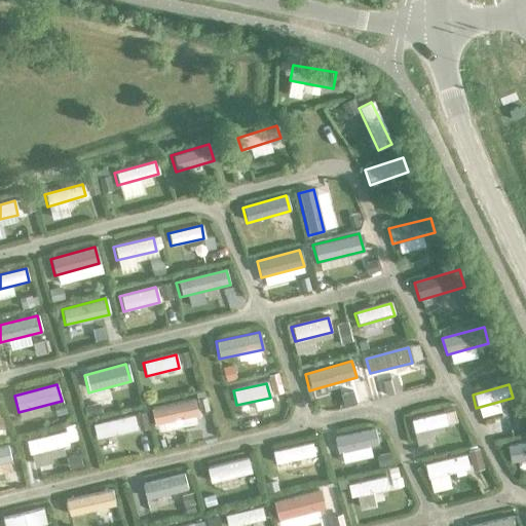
[(196,416),(193,400),(149,409),(153,424),(196,416)]
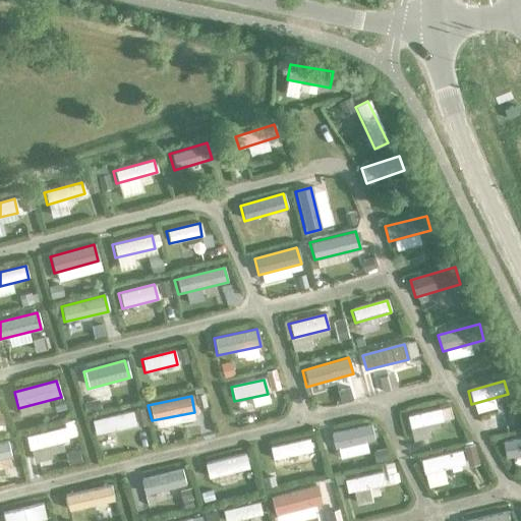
[(440,410),(406,417),(409,429),(442,421),(440,410)]
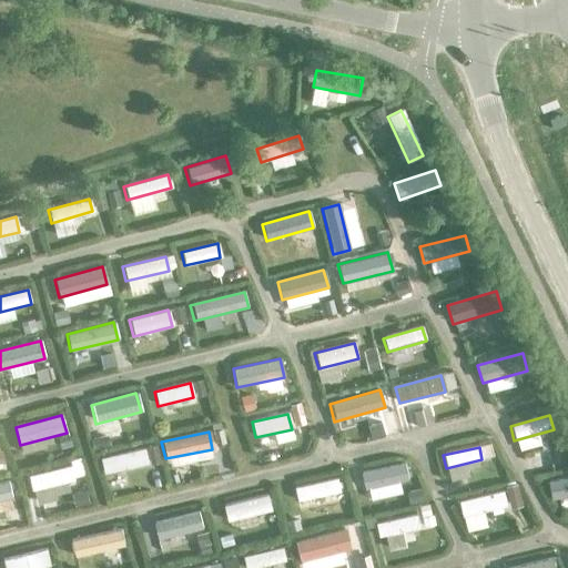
[(146,464),(143,448),(100,459),(103,474),(146,464)]
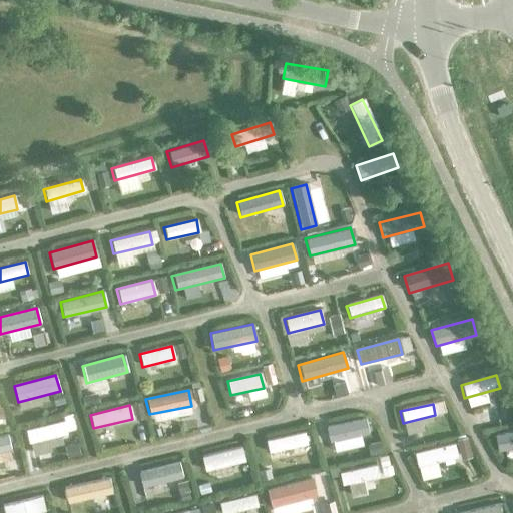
[(368,434),(364,418),(326,427),(330,442),(368,434)]
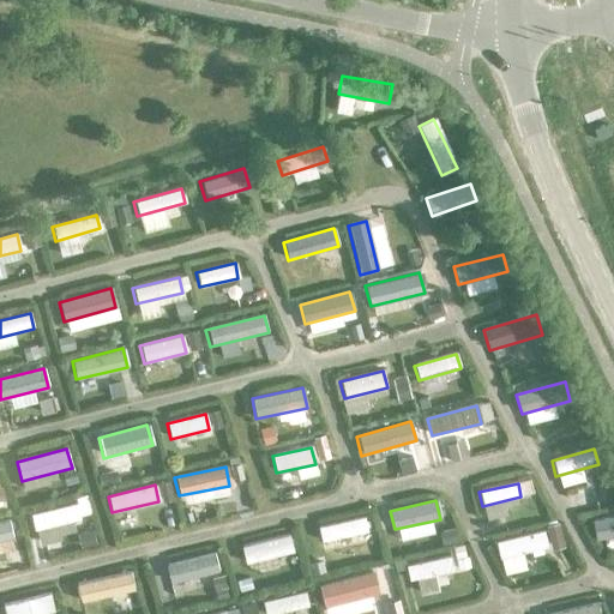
[(80,519),(76,504),(30,516),(35,531),(80,519)]
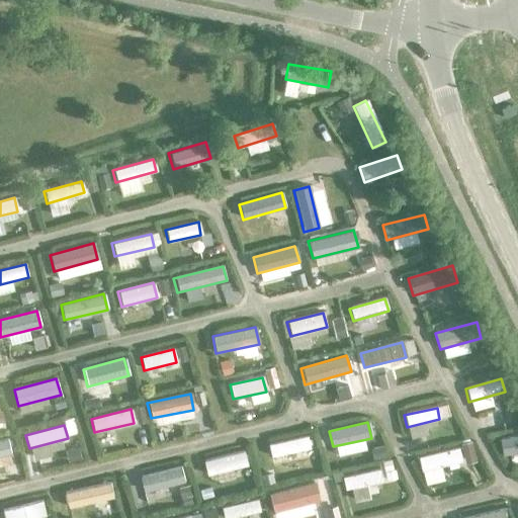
[(517,452),(517,435),(500,439),(503,455),(517,452)]
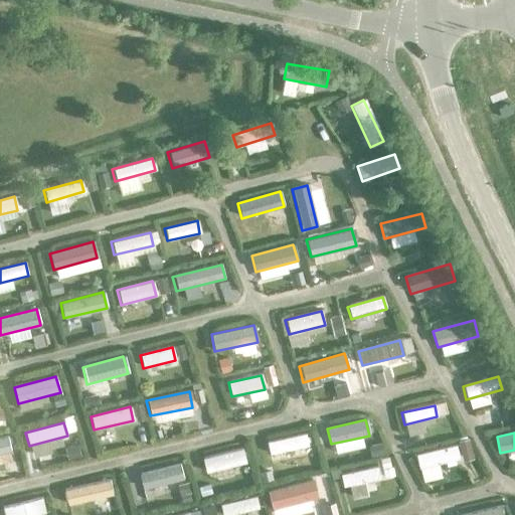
[(307,447),(305,435),(266,444),(269,456),(307,447)]
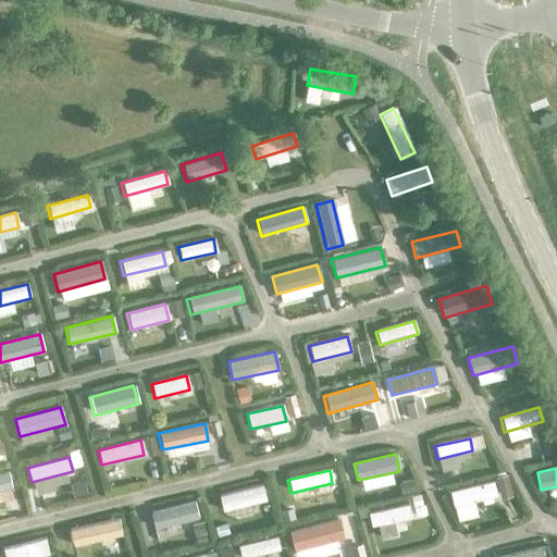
[(0,492),(12,489),(8,472),(0,474),(0,492)]
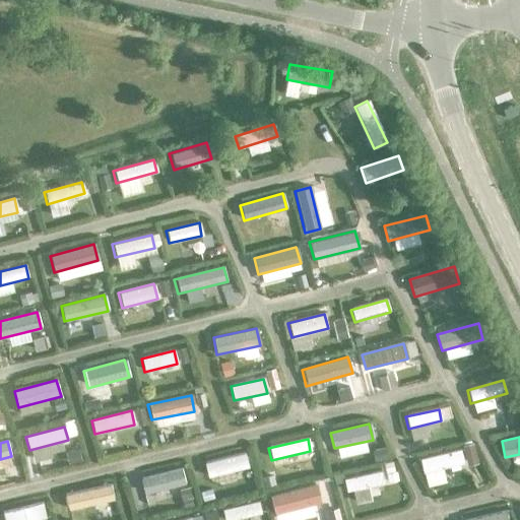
[(463,464),(460,450),(419,460),(423,474),(463,464)]
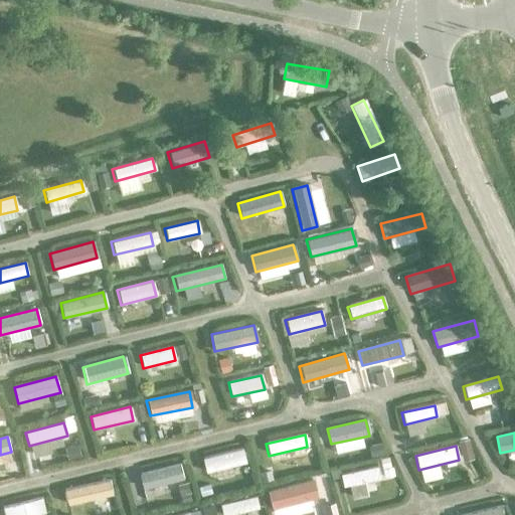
[(245,464),(241,449),(201,460),(205,475),(245,464)]
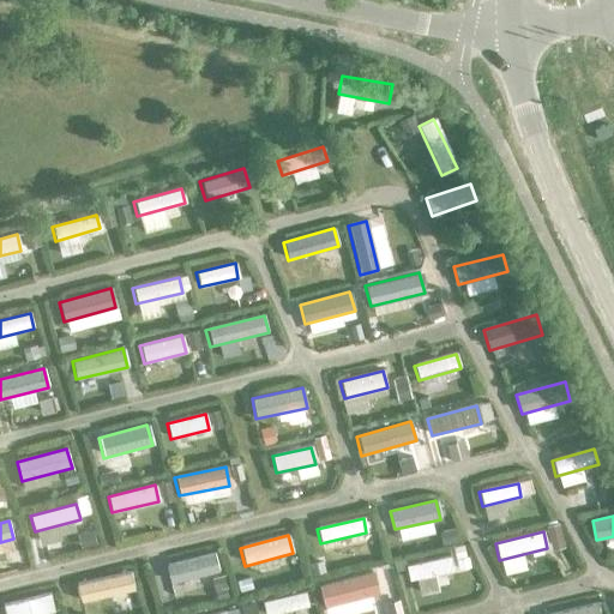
[(216,572),(211,553),(163,566),(168,584),(216,572)]
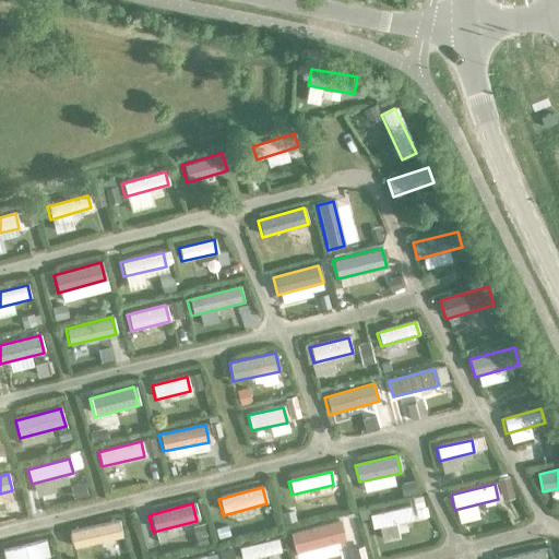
[(412,521),(408,507),(369,516),(372,530),(412,521)]
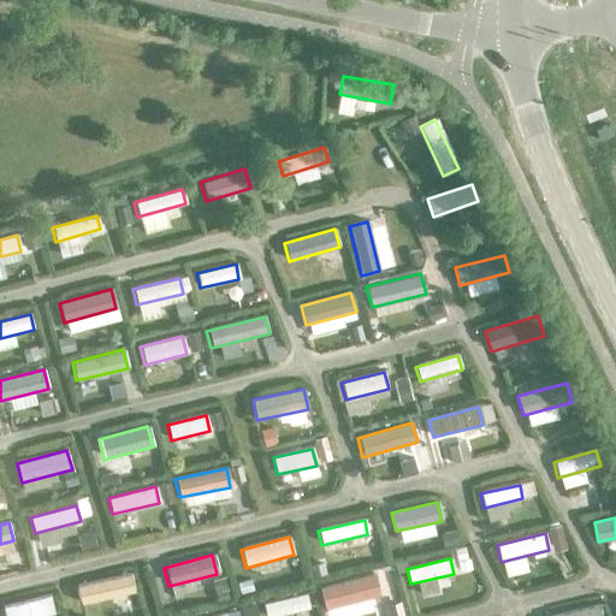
[(134,593),(129,574),(76,586),(81,605),(134,593)]
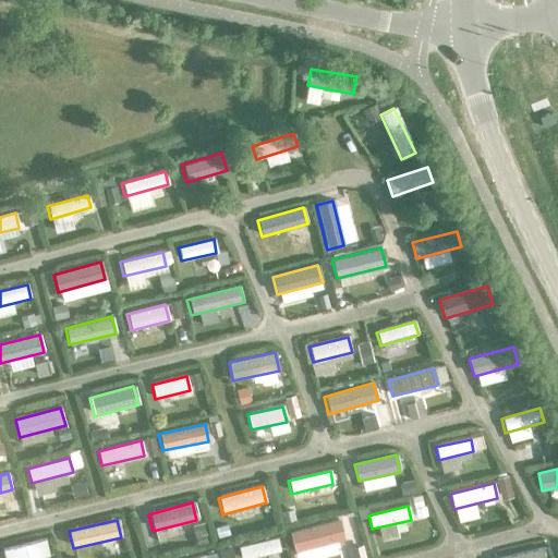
[(344,541),(339,520),(289,532),(294,553),(344,541)]
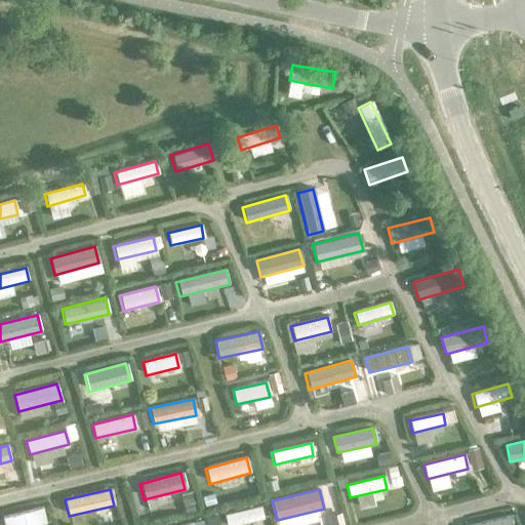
[(235,524),(263,519),(259,507),(224,516),(225,524),(235,524)]
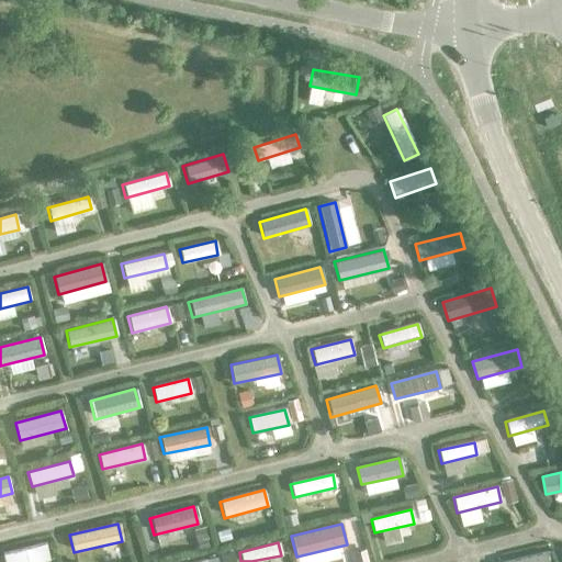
[(37,561),(48,560),(44,543),(1,554),(2,561),(37,561)]
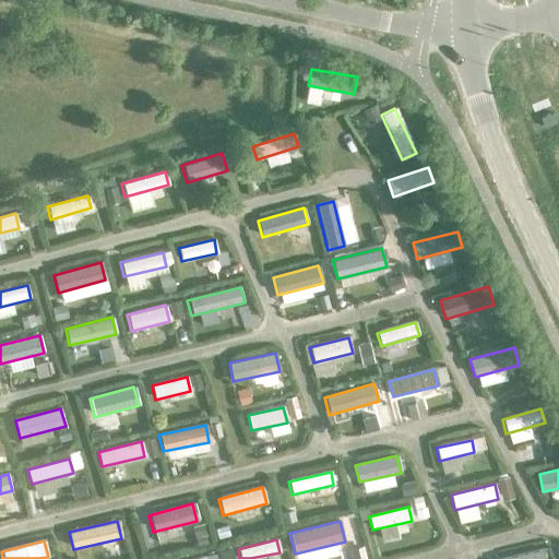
[(544,558),(542,549),(504,558),(544,558)]
